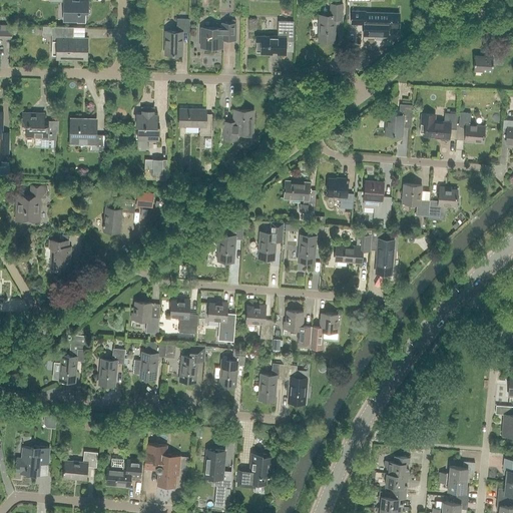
[(88,13),(88,0),(79,0),(79,1),(72,0),(51,0),(51,1),(65,1),(65,21),(86,21),(86,13),(88,13)]
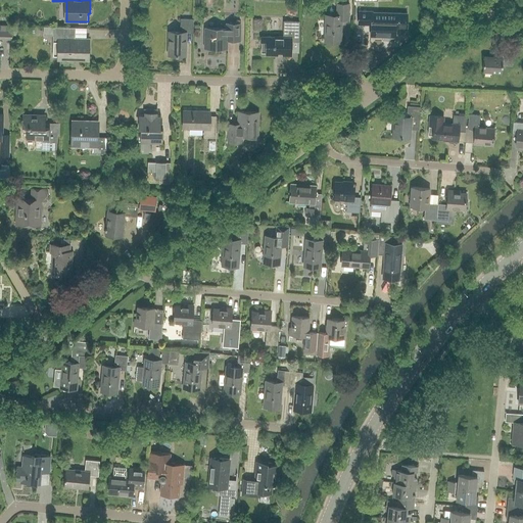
[(349,19),(349,4),(337,4),(337,16),(326,16),(325,41),(341,41),(342,18),(349,19)]
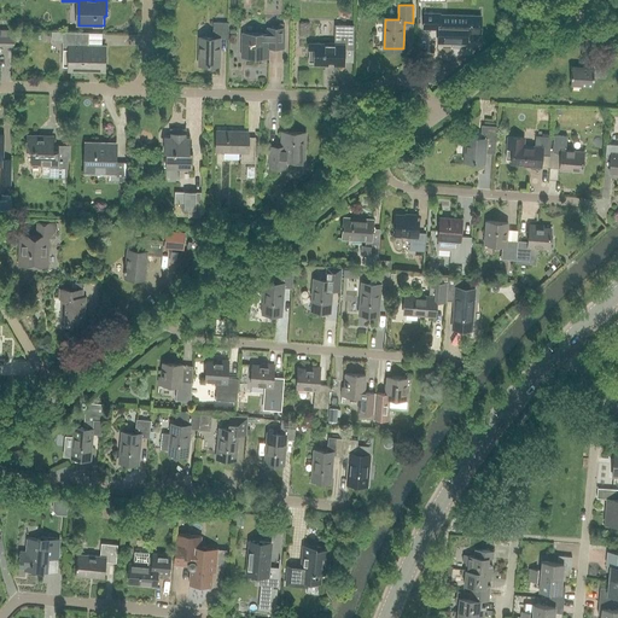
[(468,17),(441,16),(441,15),(425,13),(425,28),(439,28),(438,42),(467,42),(468,29),(482,30),(482,17),(476,17),(476,16),(468,16),(468,17)]
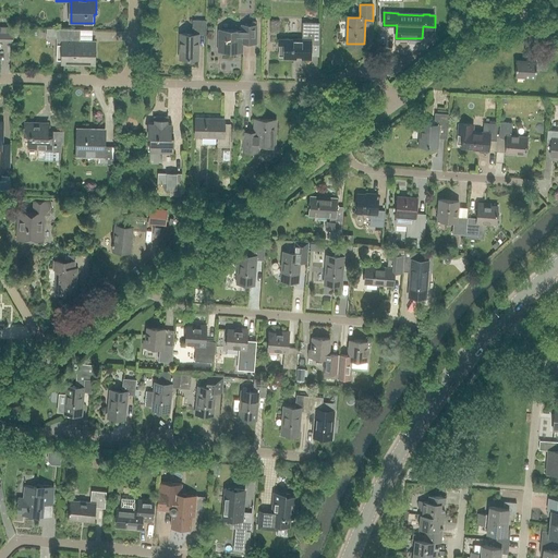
[(206,35),(207,21),(193,21),(193,35),(180,34),(180,59),(198,59),(199,35),(206,35)]
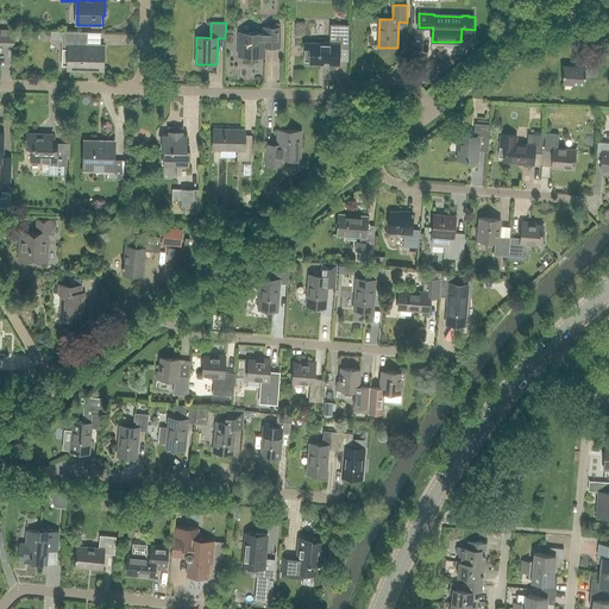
[(349,49),(349,32),(346,32),(346,25),(331,25),(330,44),(305,43),(305,61),(311,61),(311,63),(340,64),(340,48),(349,49)]
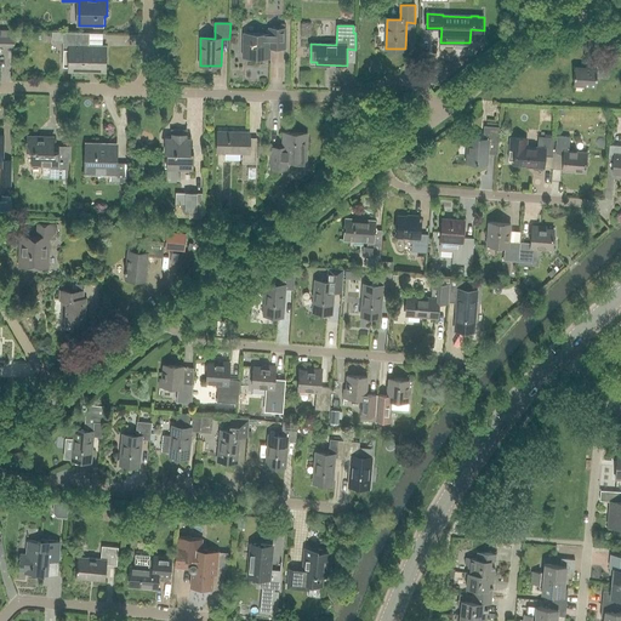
[(285,49),(285,29),(269,28),(269,34),(244,34),(244,57),(269,58),(269,47),(285,49)]
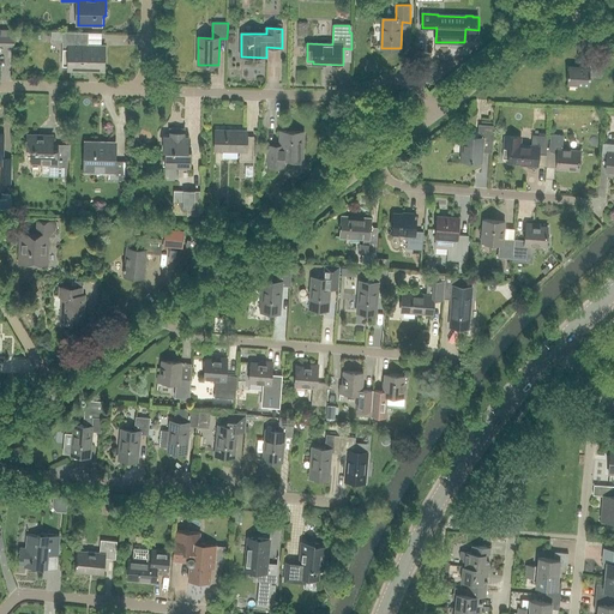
[(0,46),(14,47),(14,30),(0,29),(0,46)]
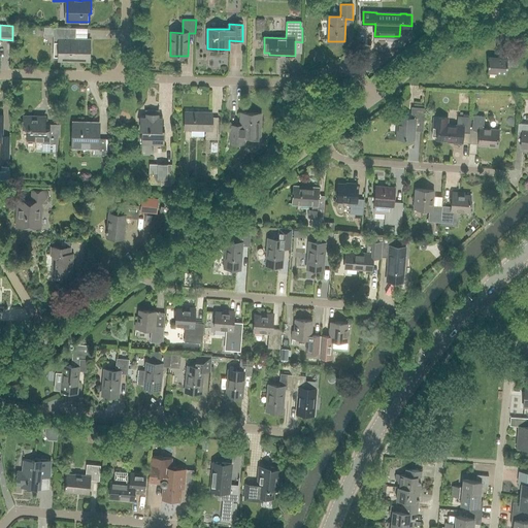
[(75,28),(45,28),(45,36),(61,35),(62,38),(60,39),(59,42),(56,42),(56,57),(60,58),(61,61),(90,63),(90,39),(76,39),(75,28)]
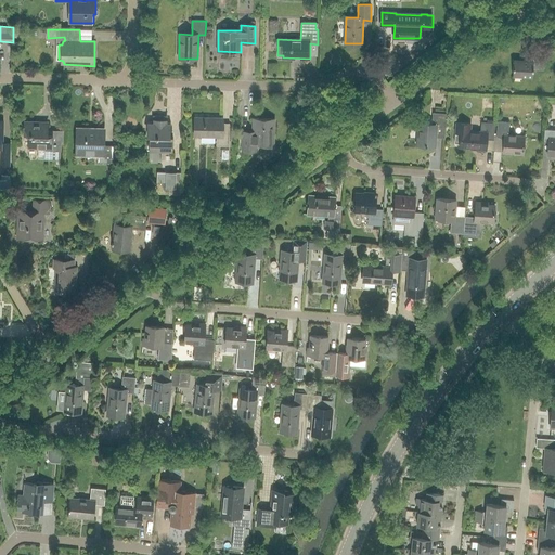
[(533,69),(538,69),(538,65),(544,65),(545,51),(531,51),(530,61),(514,60),(513,76),(533,77),(533,69)]
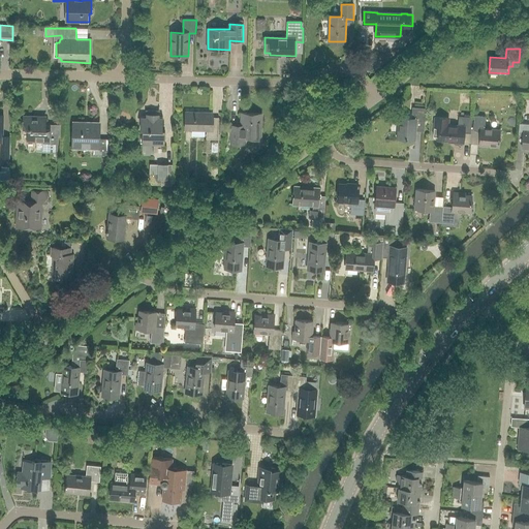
[(425,121),(426,109),(412,107),(412,119),(399,118),(398,137),(414,139),(416,120),(425,121)]
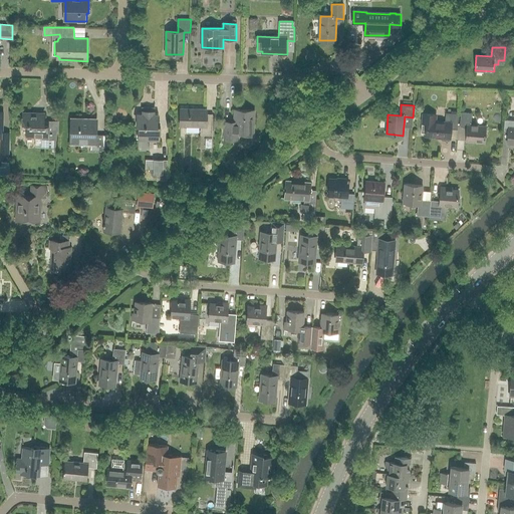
[(160,141),(161,125),(158,125),(159,113),(155,113),(155,107),(143,107),(143,113),(137,113),(137,120),(139,121),(138,141),(160,141)]
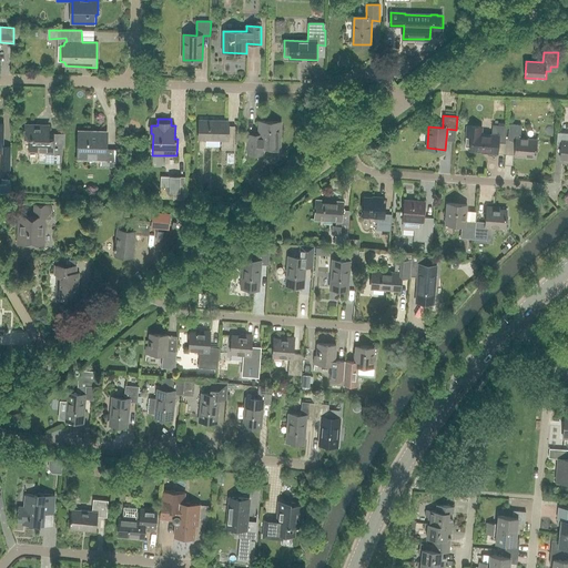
[(234,150),(235,127),(227,127),(227,121),(201,120),(201,140),(222,140),(222,149),(234,150)]
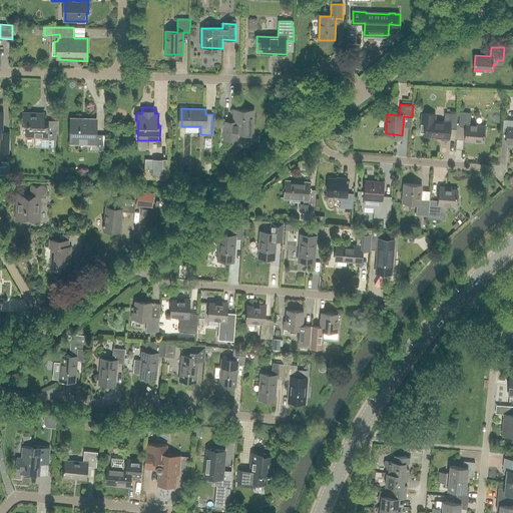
[(253,133),(254,110),(234,109),(233,122),(224,121),(223,139),(236,140),(236,133),(253,133)]
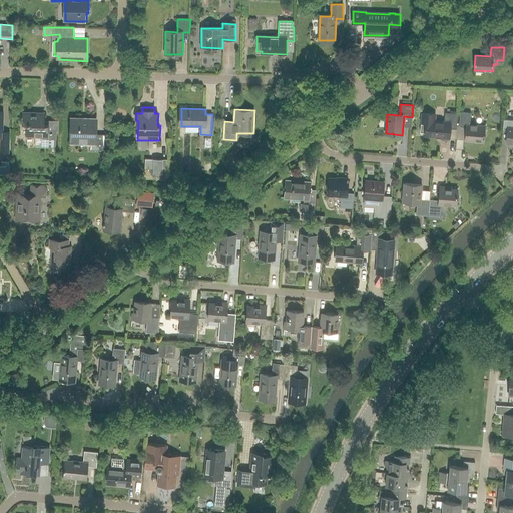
[(457,126),(458,114),(458,111),(450,110),(451,109),(447,109),(447,113),(445,112),(445,121),(434,120),(435,114),(422,113),(421,132),(425,132),(425,135),(442,136),(442,138),(450,139),(451,126),(457,126)]
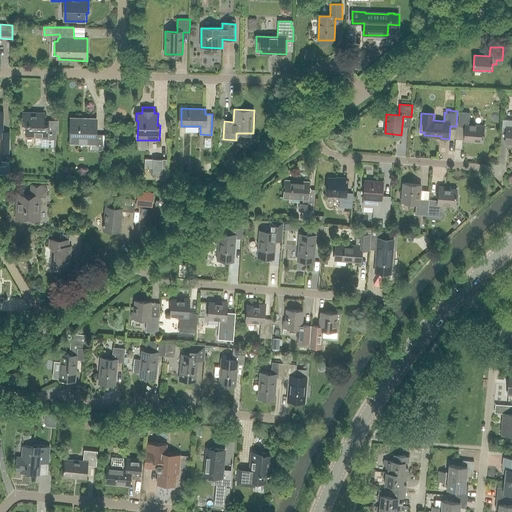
[(9,153),(9,132),(3,132),(3,111),(0,111),(0,137),(1,137),(0,152),(9,153)]
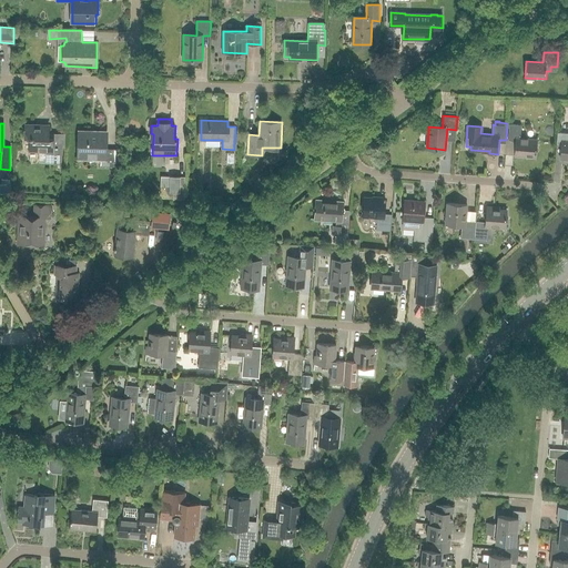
[(62,164),(62,145),(53,145),(54,138),(49,138),(49,127),(41,127),(41,124),(26,124),(26,138),(30,138),(30,151),(46,152),(46,163),(62,164)]
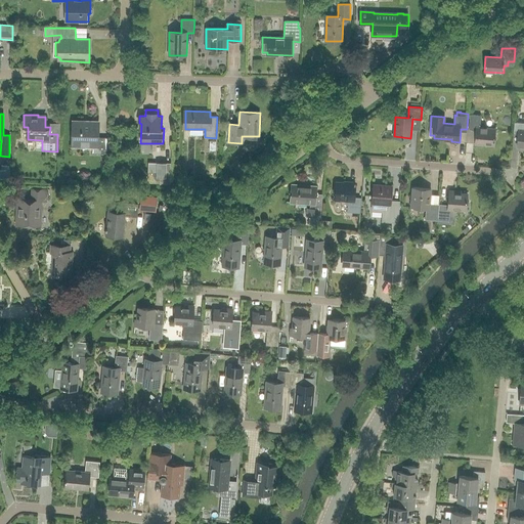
[(494,145),(495,129),(480,127),(481,116),(470,115),(469,129),(476,129),(475,143),(494,145)]
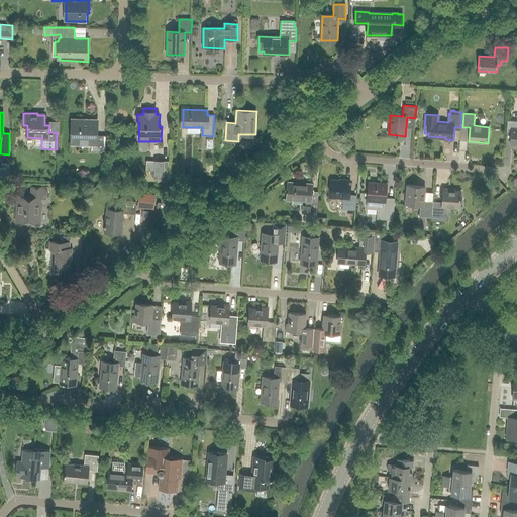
[(106,151),(106,135),(96,135),(96,121),(73,120),(73,122),(72,122),(71,131),(73,131),(72,142),(91,143),(91,151),(106,151)]
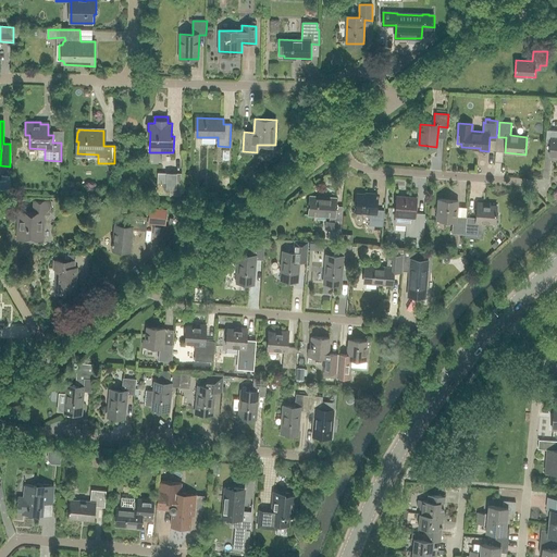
[(556,156),(556,130),(547,130),(546,140),(553,141),(552,157),(556,156)]
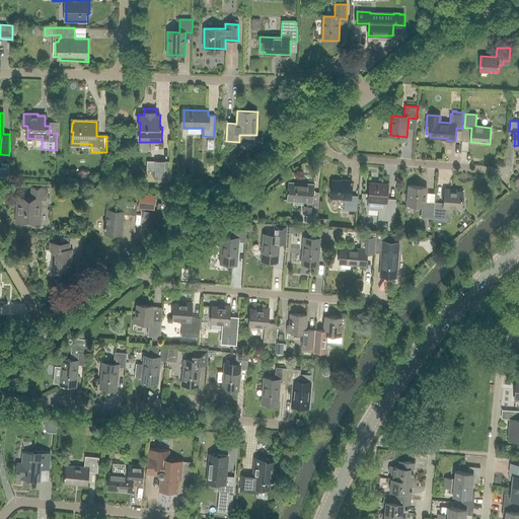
[(169,181),(169,161),(155,161),(155,175),(157,175),(157,180),(169,181)]
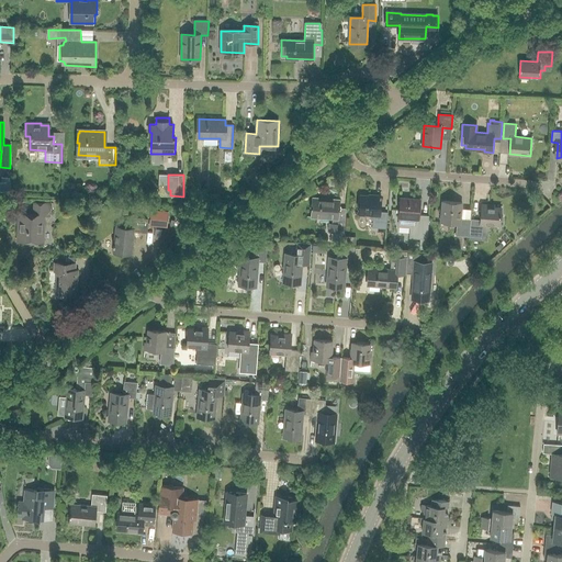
[(0,193),(11,194),(11,177),(1,177),(1,181),(0,180),(0,193)]
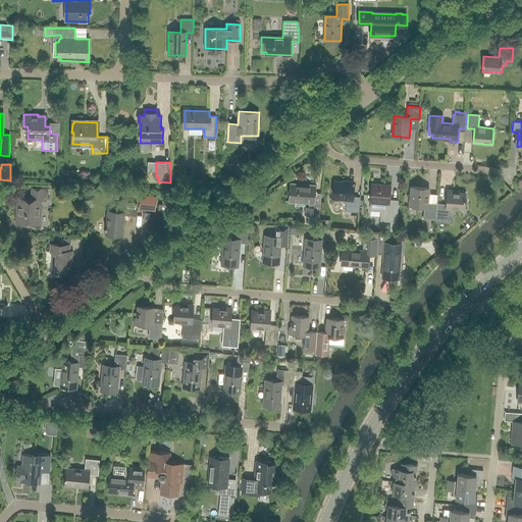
[(359,212),(360,197),(354,197),(354,183),(348,181),(348,183),(334,181),(333,199),(347,200),(346,212),(359,212)]
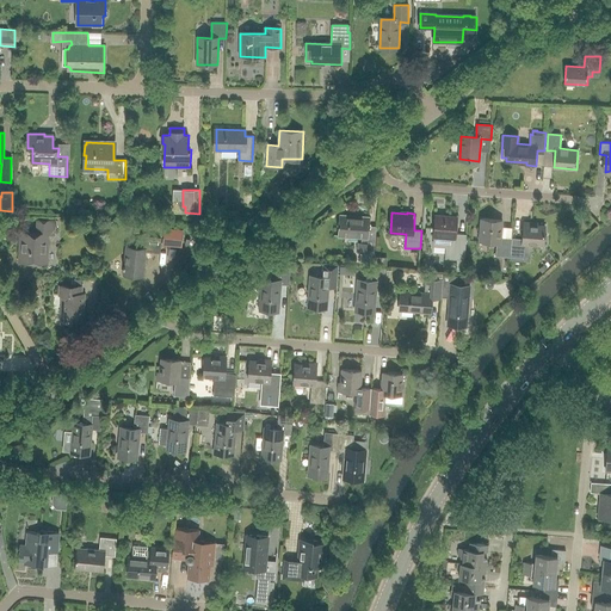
[(374,263),(375,246),(376,227),(369,226),(369,217),(340,215),(339,235),(334,235),(349,236),(349,238),(358,239),(358,238),(362,238),(362,244),(358,242),(358,252),(360,253),(360,261),(374,263)]
